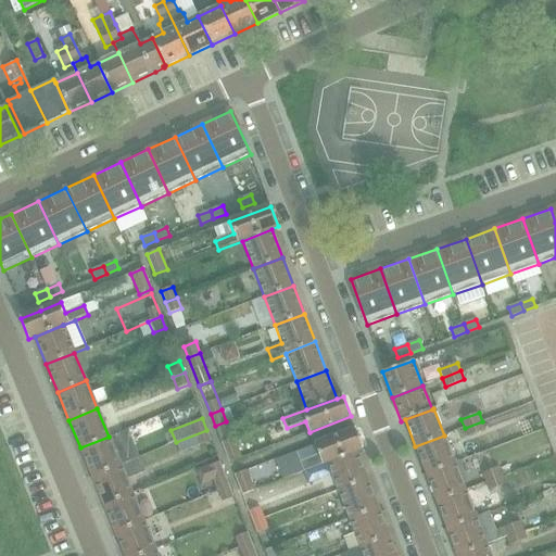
[(485,430),(482,421),(465,428),(468,437),(485,430)]
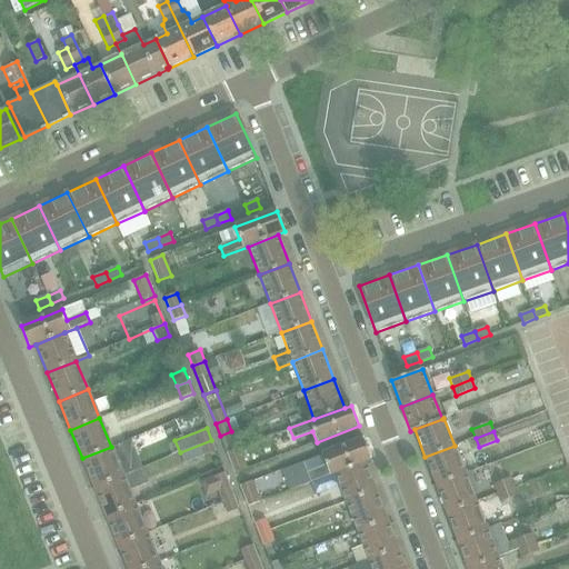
[(321,455),(281,470),(289,490),(335,472),(365,461),(371,459),(363,439),(363,438),(362,439),(343,446),(321,455)]
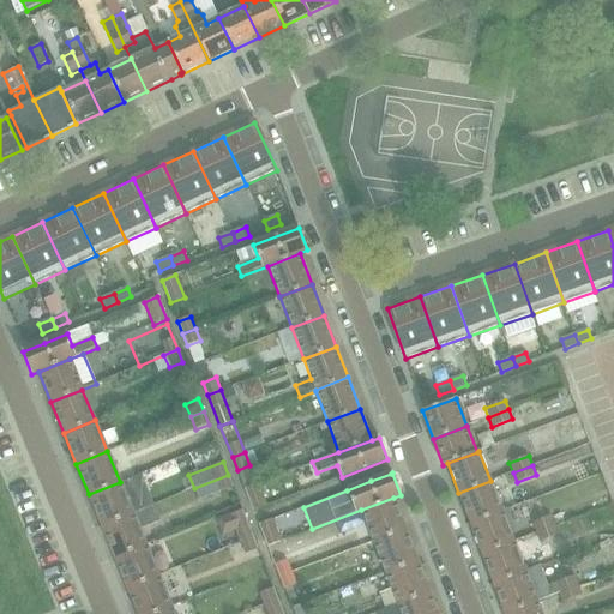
[(120,482),(89,494),(102,525),(132,512),(133,513),(154,505),(140,474),(120,482)]
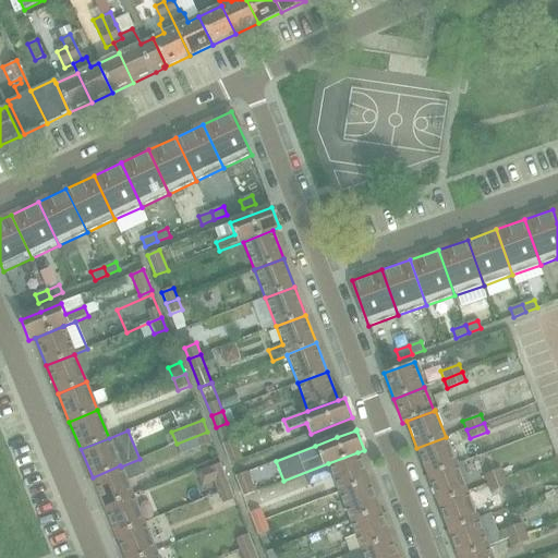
[(211,443),(207,432),(177,444),(181,456),(211,443)]
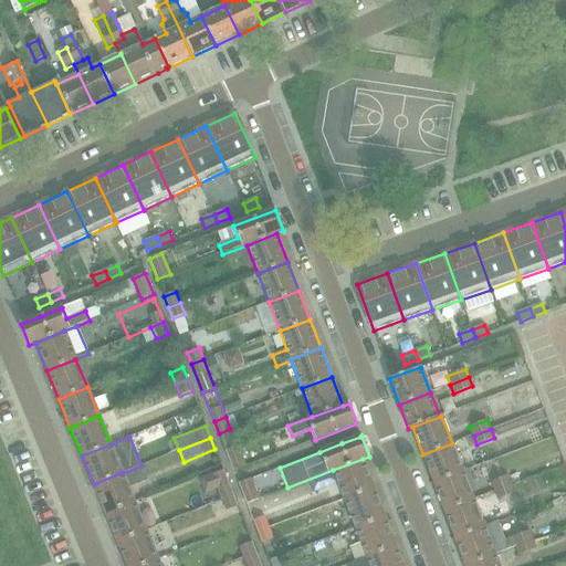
[(462,471),(452,443),(422,454),(433,482),(462,471)]
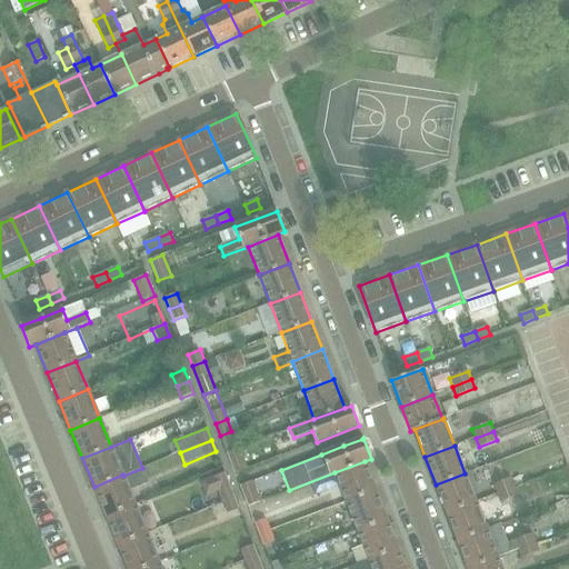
[(239,448),(227,452),(235,473),(247,469),(239,448)]
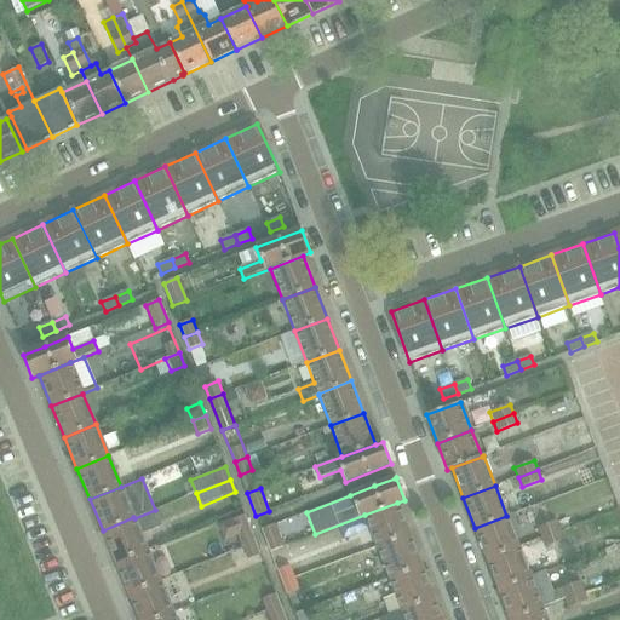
[(409,534),(397,503),(365,515),(372,533),(346,543),(351,556),(377,547),(409,534)]
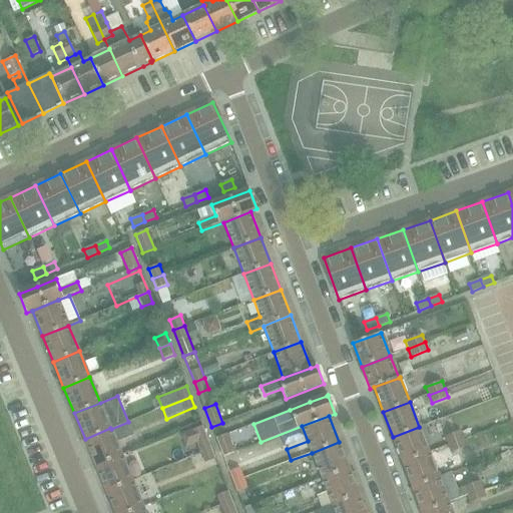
[(133,436),(128,422),(111,429),(110,428),(85,439),(95,465),(121,454),(116,443),(133,436)]
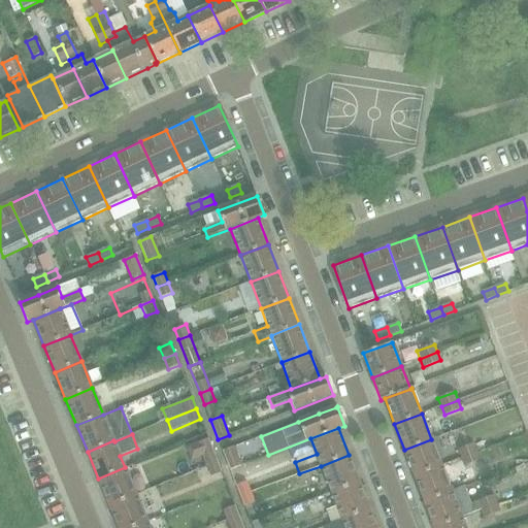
[(187,448),(185,449),(188,455),(191,462),(203,457),(206,465),(218,461),(208,438),(187,448)]
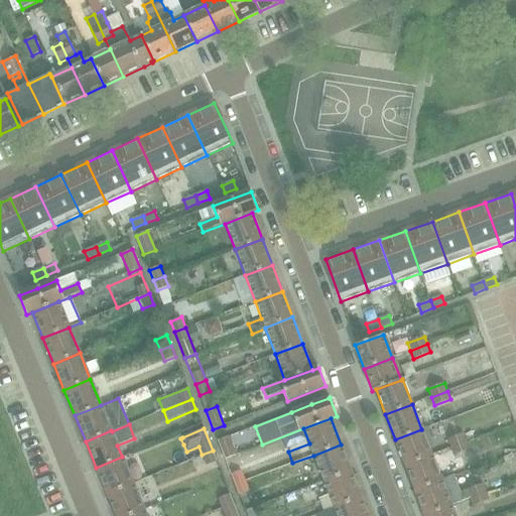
[(431,455),(421,429),(395,439),(404,464),(431,455)]
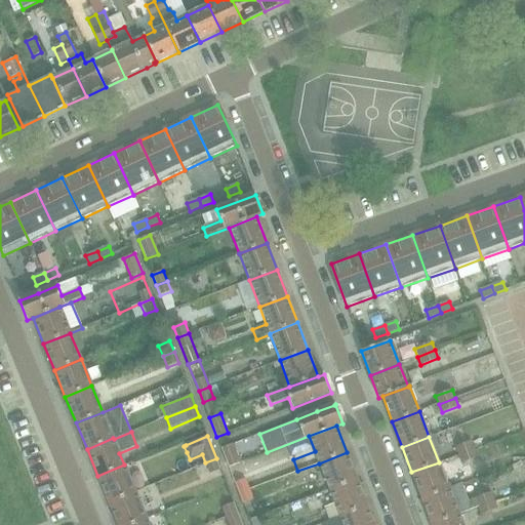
[(470,442),(455,447),(458,454),(473,449),(470,442)]
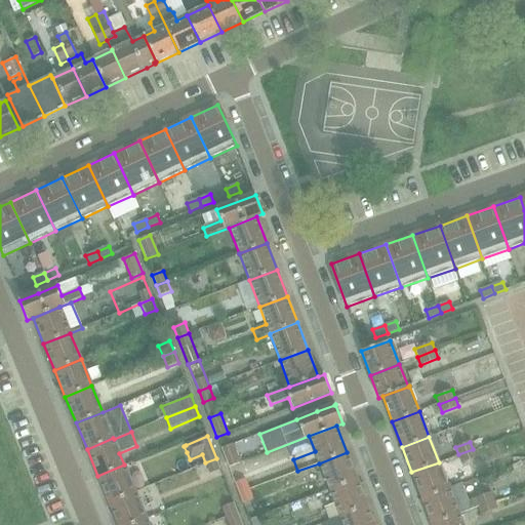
[(232,444),(221,448),(229,467),(239,462),(232,444)]
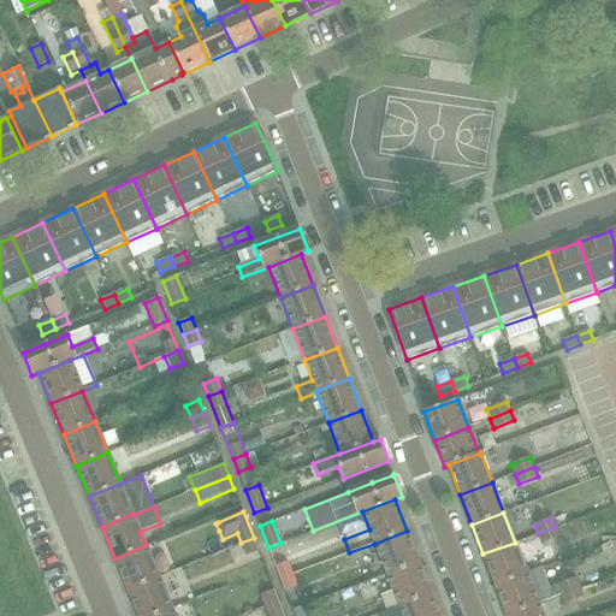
[(555,527),(538,533),(542,543),(558,537),(555,527)]
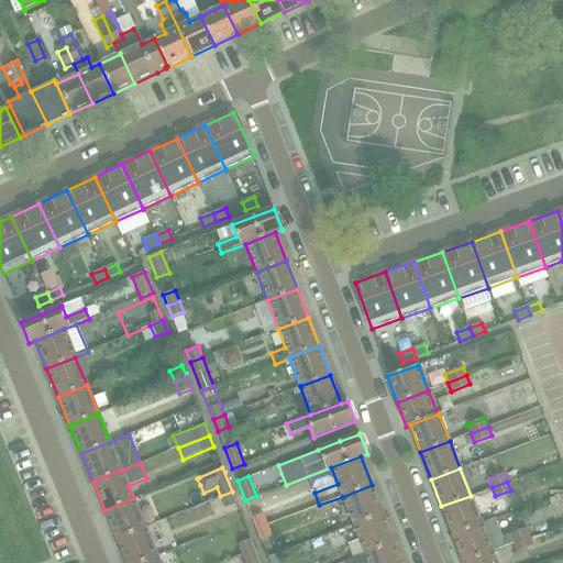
[(372,485),(342,497),(353,525),(383,514),(374,490),(372,485)]
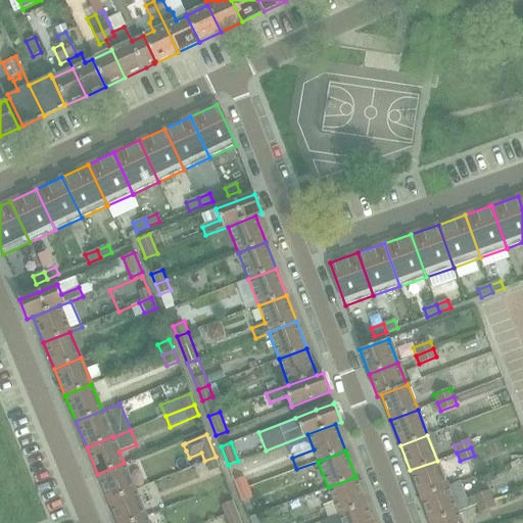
[(220,468),(216,457),(204,461),(209,472),(220,468)]
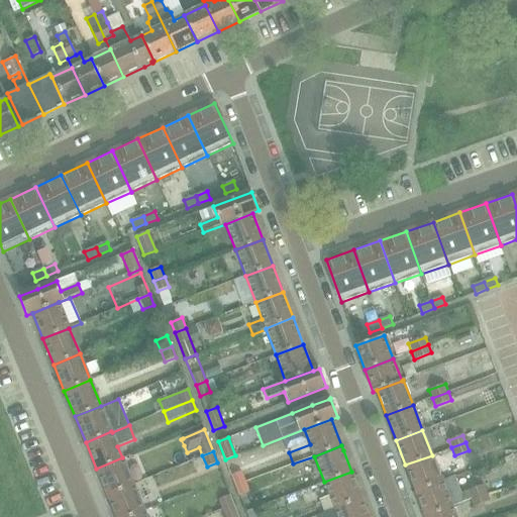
[(432,455),(405,464),(415,491),(442,481),(432,455)]
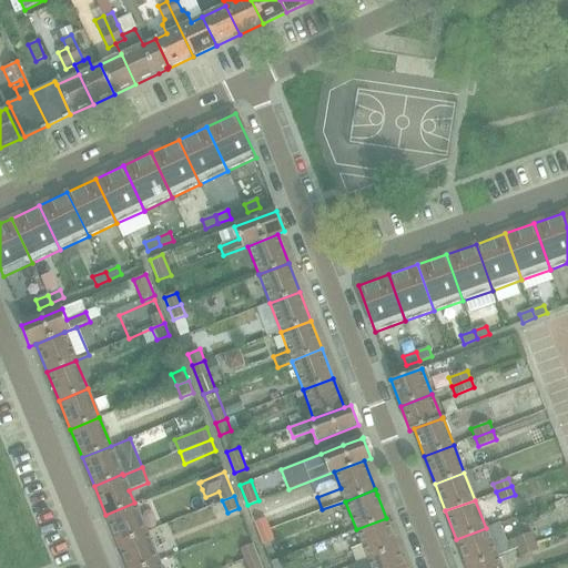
[(145,531),(134,503),(105,515),(118,544),(145,531)]
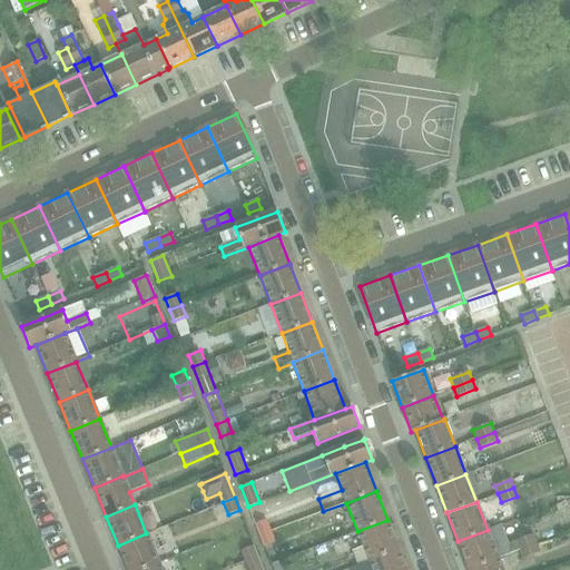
[(399,549),(387,520),(357,531),(363,547),(352,551),(357,566),(369,561),(399,549)]
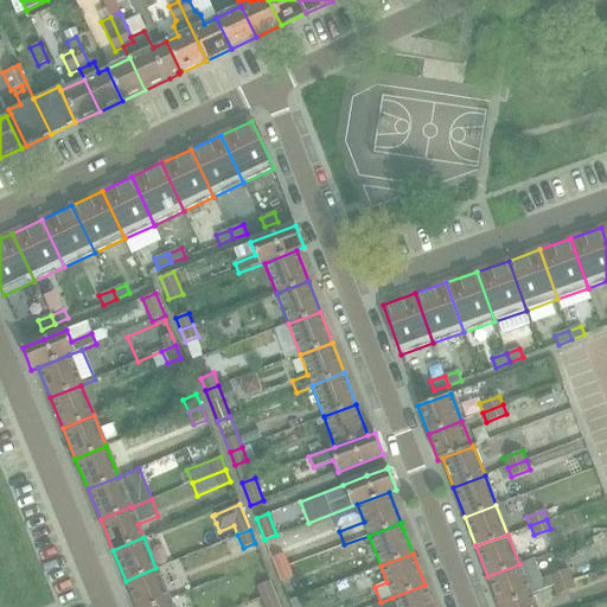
[(286,555),(273,560),(276,570),(289,566),(286,555)]
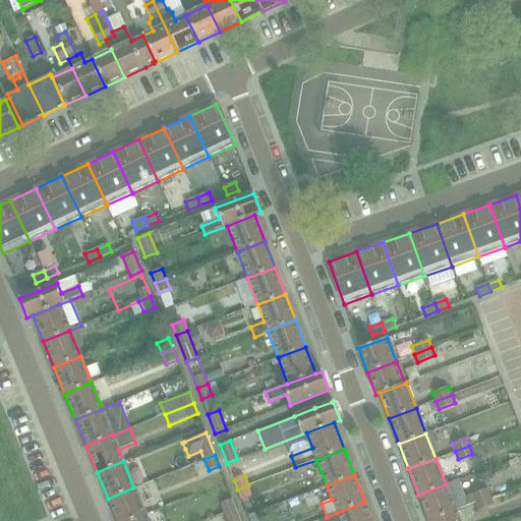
[(446,484),(418,495),(419,496),(428,520),(455,510),(466,506),(491,497),(488,487),(465,498),(458,480),(446,485),(446,484)]
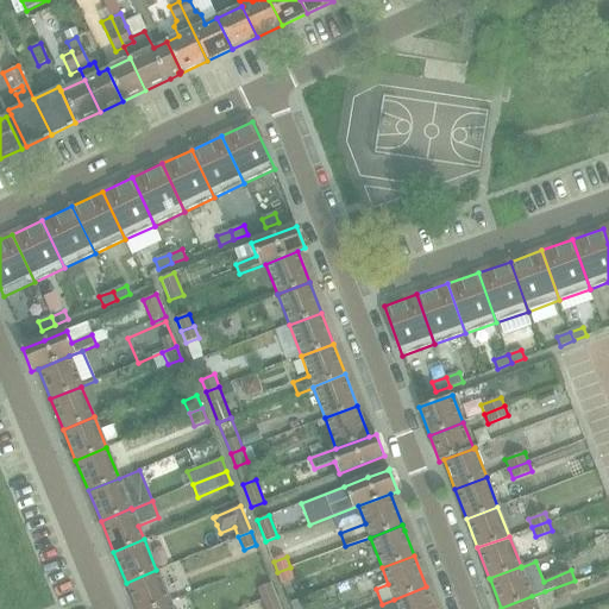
[(302,600),(290,567),(277,572),(290,604),(302,600)]
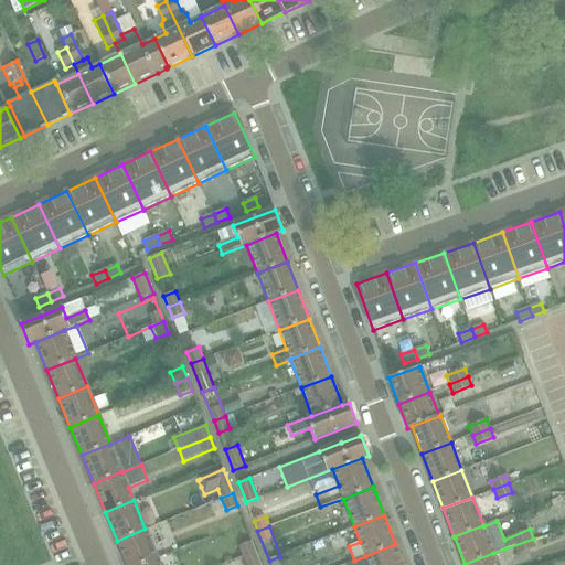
[(135,564),(157,556),(145,529),(117,541),(127,564),(135,564)]
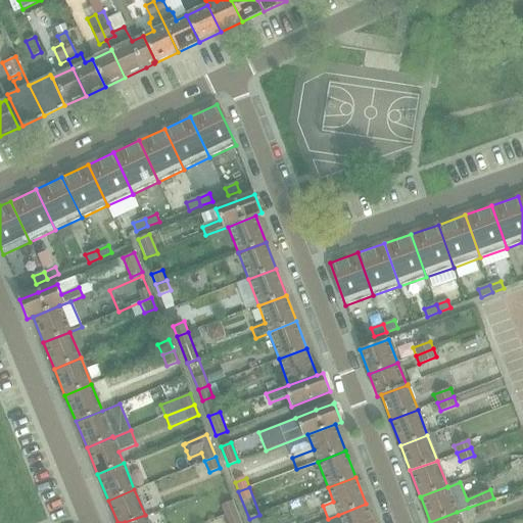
[(493,498),(468,508),(471,516),(496,507),(493,498)]
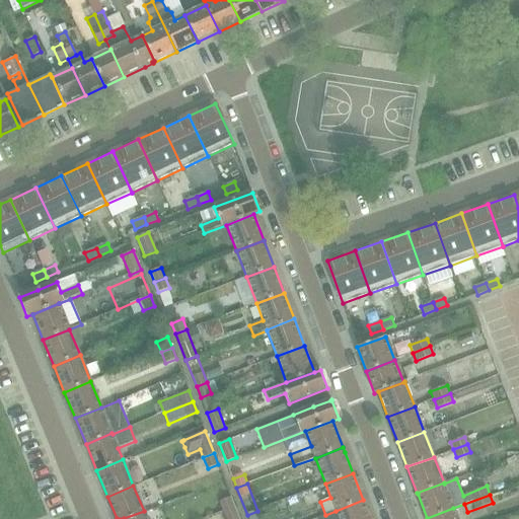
[(231,497),(219,502),(223,511),(234,506),(231,497)]
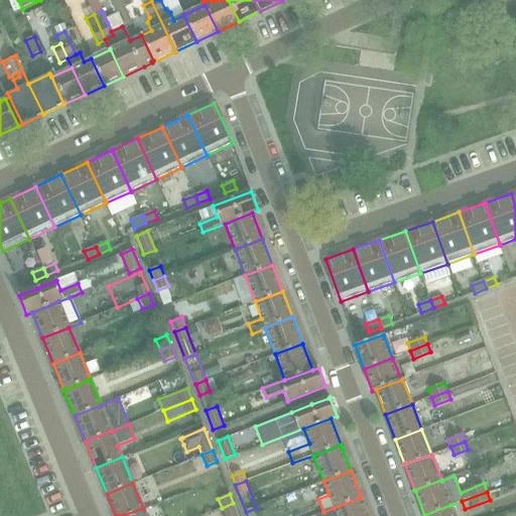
[(368,515),(361,497),(334,508),(337,515),(368,515)]
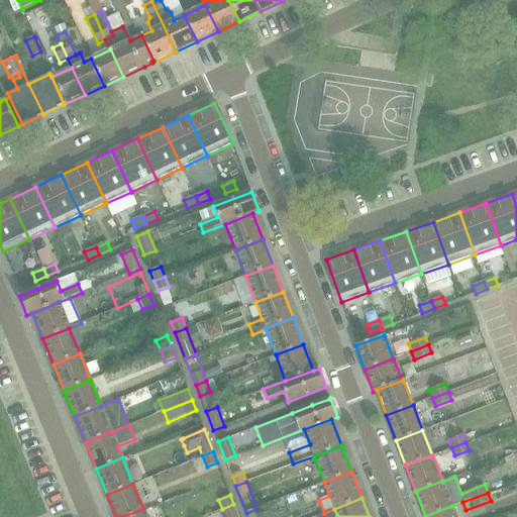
[(238,516),(233,504),(222,509),(224,516),(238,516)]
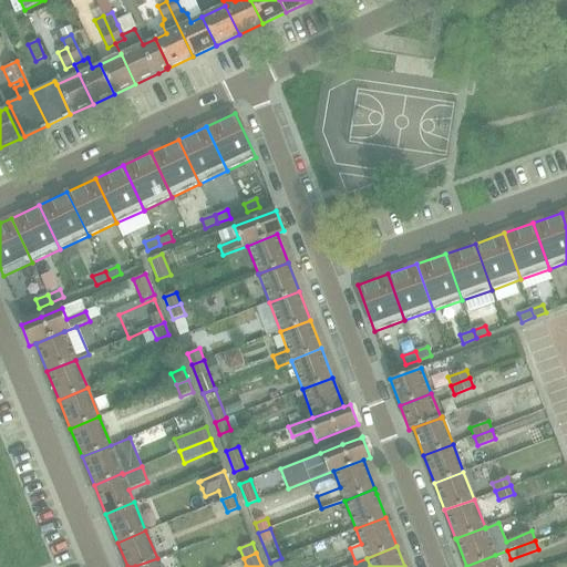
[(500,566),(495,555),(466,566),(500,566)]
